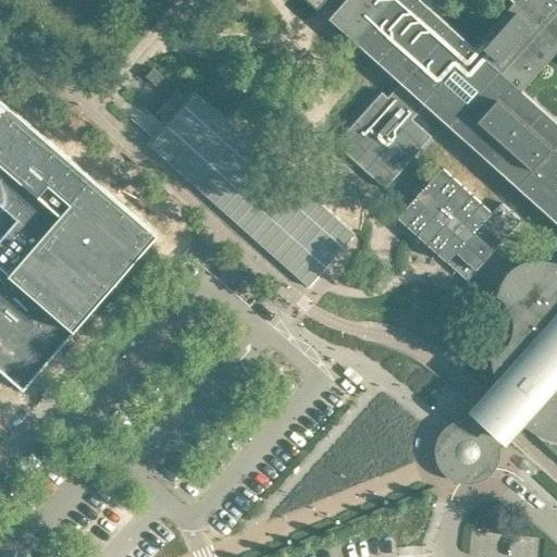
[(556,0),(309,0),(320,9),(327,0),(514,0),(516,2),(474,49),(420,0),(348,0),(332,19),(401,83),(388,97),(382,91),(335,144),(386,189),(433,137),(413,120),(426,104),(556,220),(556,262),(543,261),(525,261),(517,265),(510,272),(504,280),(500,285),(498,291),(497,296),(498,297),(499,297),(504,301),(508,307),(511,312),(514,319),(514,325),(514,332),(511,338),(508,344),(505,349),(499,354),(493,357),(492,358),(498,384),(491,393),(490,394),(486,396),(479,406),(475,409),(474,410),(475,410),(484,418),(482,420),(482,422),(481,423),(481,425),(482,428),(482,430),(483,431),(484,433),(486,434),(489,435),(490,435),(492,435),(494,435),(496,435),(498,434),(499,432),(508,441),(509,440),(512,436),(521,426),(523,424),(528,428),(532,431),(539,434),(552,440),(556,440),(556,0)]
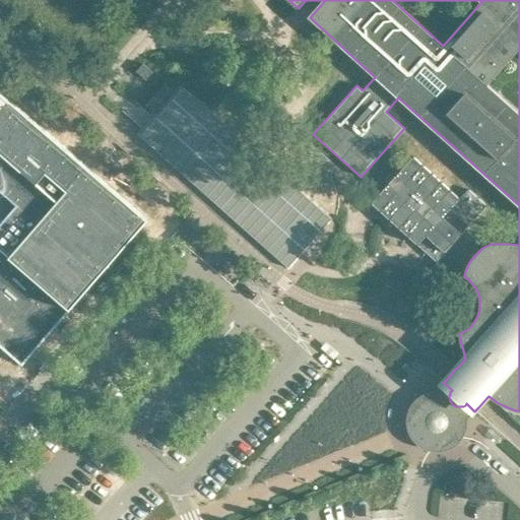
[(146,80),(153,72),(143,64),(136,71),(146,80)]
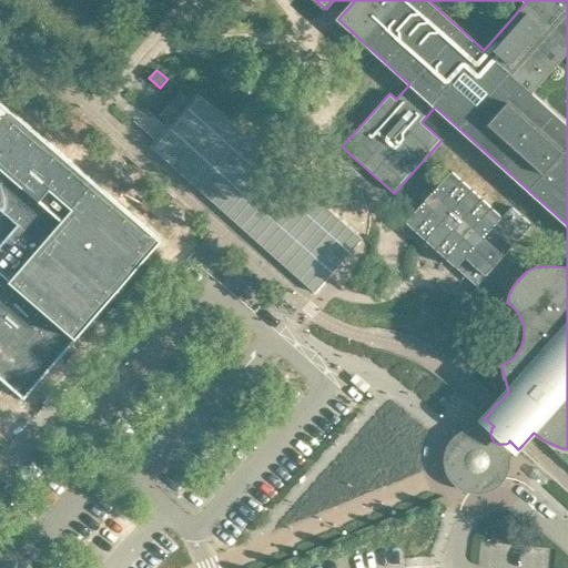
[(189,99),(181,91),(159,114),(168,122),(189,99)]
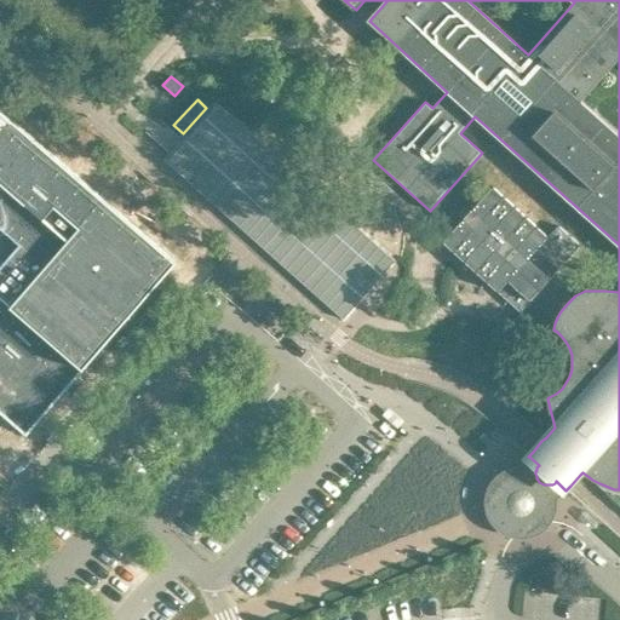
[(219,104),(167,162),(344,320),(395,262),(219,104)]
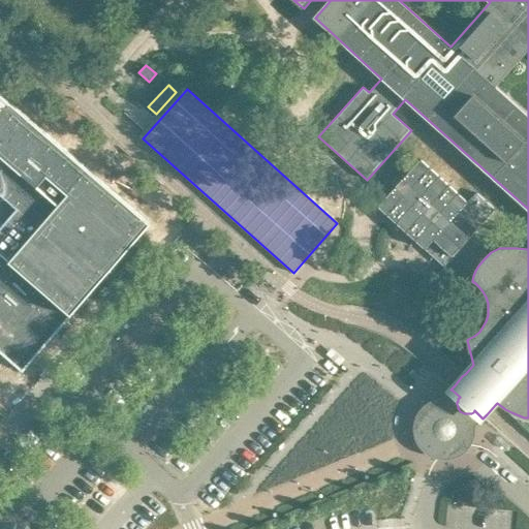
[(0,92),(0,352),(24,374),(153,225),(0,92)]
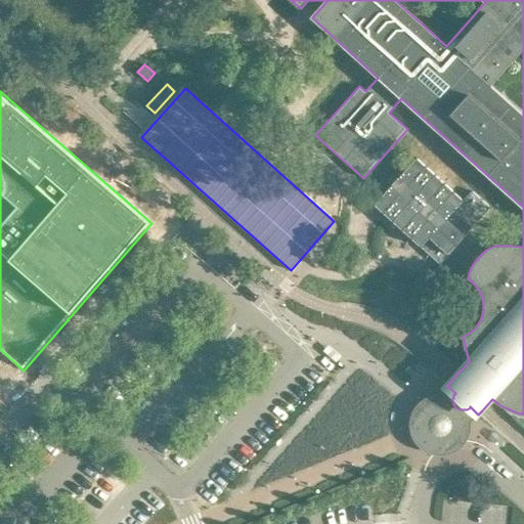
[(392,185),(375,205),(440,264),(491,208),(472,190),(464,200),(417,158),(404,171),(392,185)]
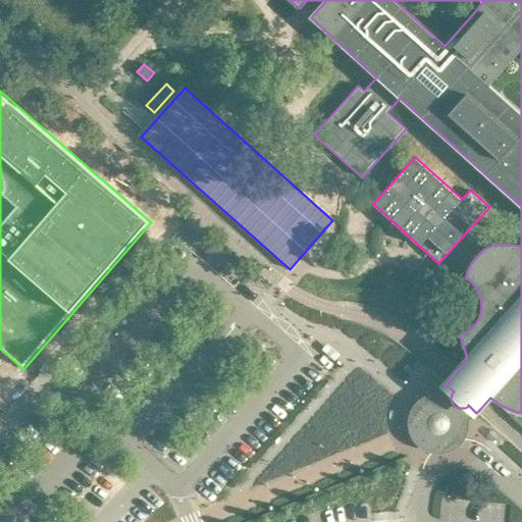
[(454,392),(445,384),(439,388),(437,390),(434,395),(419,399),(408,411),(403,426),(406,438),(415,451),(430,455),(445,455),(459,444),(465,432),(464,421),(476,413),(468,405),(467,407),(465,408),(463,408),(461,408),(459,408),(458,408),(456,407),(454,406),(453,404),(452,403),(452,401),(451,399),(451,398),(452,396),(452,394),(454,392)]
